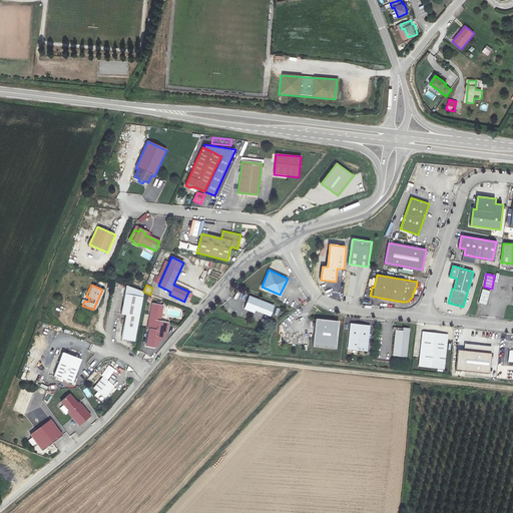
[(143,293),(126,286),(121,314),(125,315),(121,339),(134,342),(143,293)]
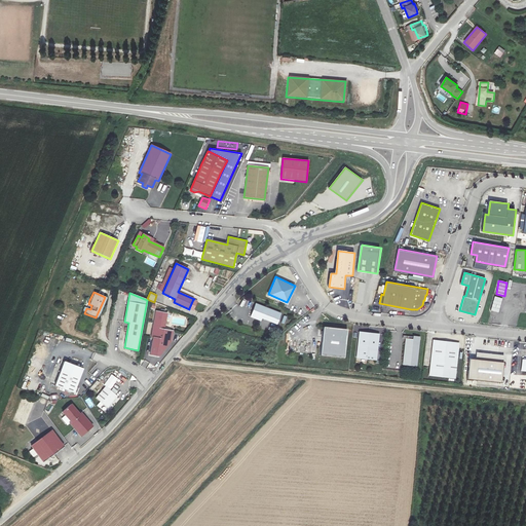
[(490,311),(498,313),(502,298),(494,296),(490,311)]
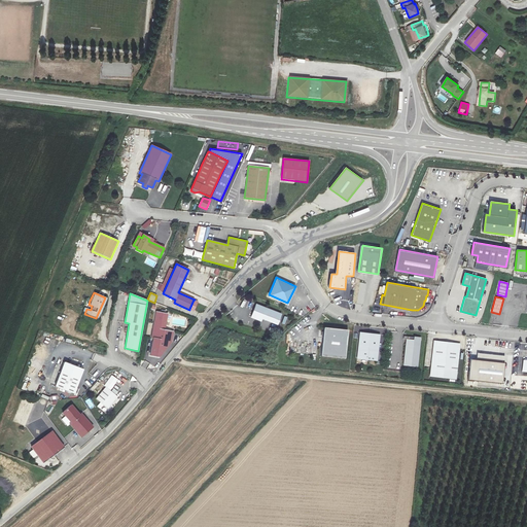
[(198,302),(194,300),(189,309),(194,311),(198,302)]
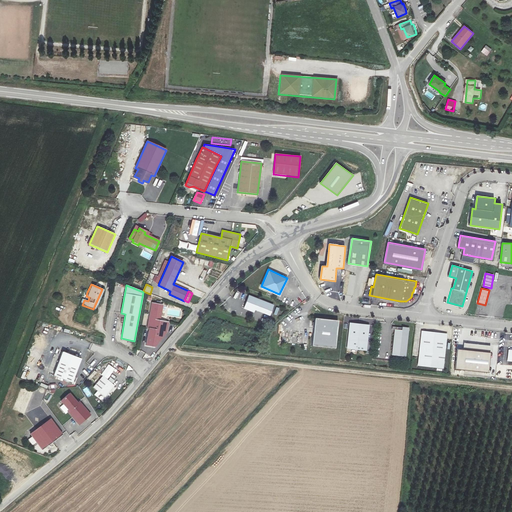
[(273,304),(249,295),(244,307),(254,311),(255,308),(270,314),(273,304)]
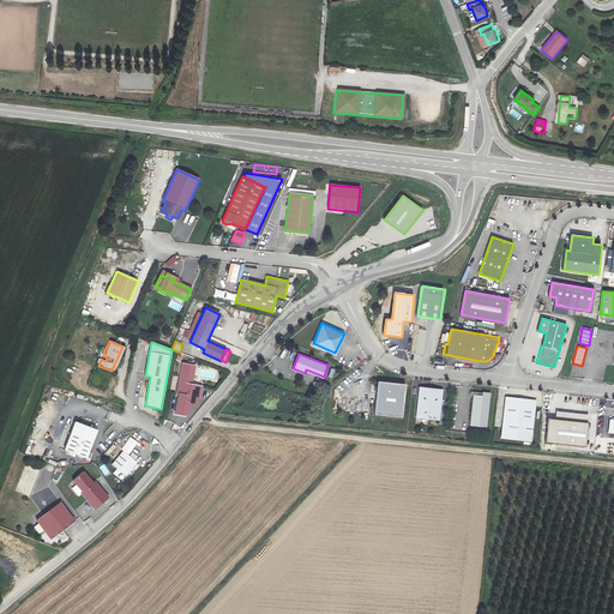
[(178,393),(174,414),(184,416),(199,398),(200,389),(194,387),(196,385),(191,384),(194,366),(181,363),(176,393),(178,393)]
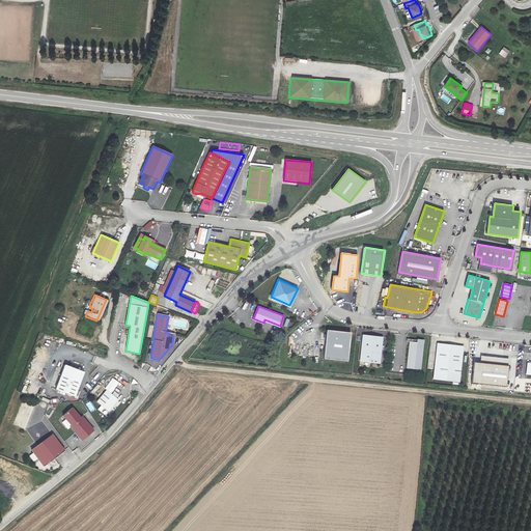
[(351,332),(327,329),(325,358),(348,360),(351,332)]
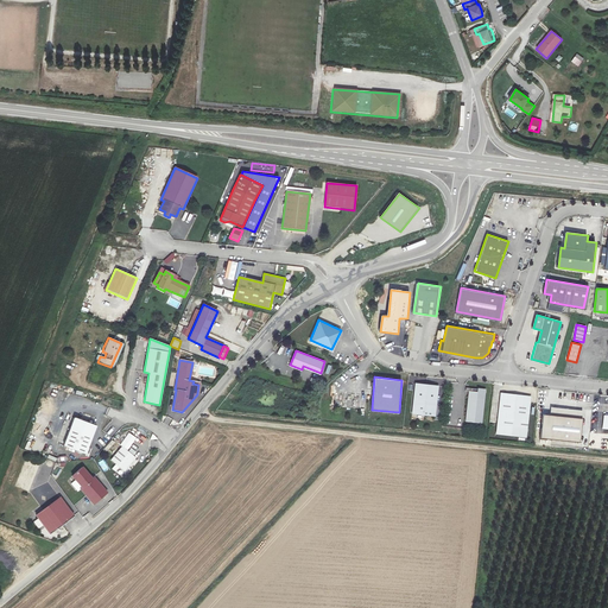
[(438,386),(416,384),(413,413),(435,416),(438,386)]
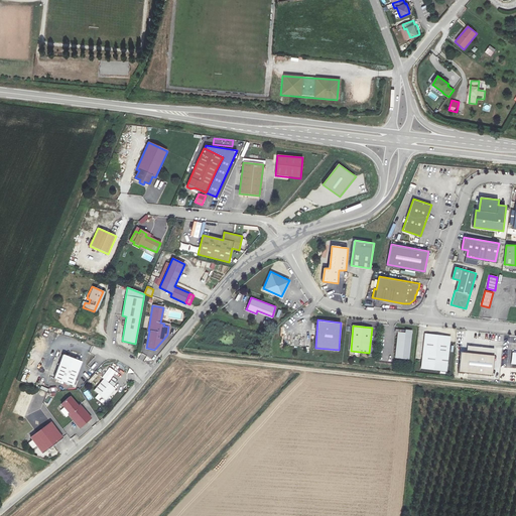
[(406,333),(399,332),(396,357),(409,358),(412,331),(406,330),(406,333)]
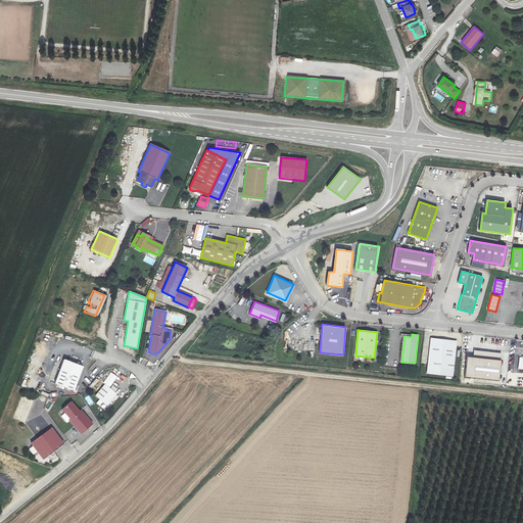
[(39,346),(49,348),(51,341),(41,338),(39,346)]
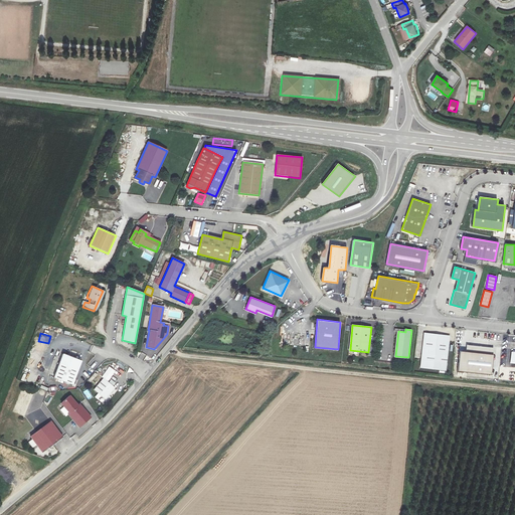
[(450,336),(424,333),(420,367),(446,370),(450,336)]
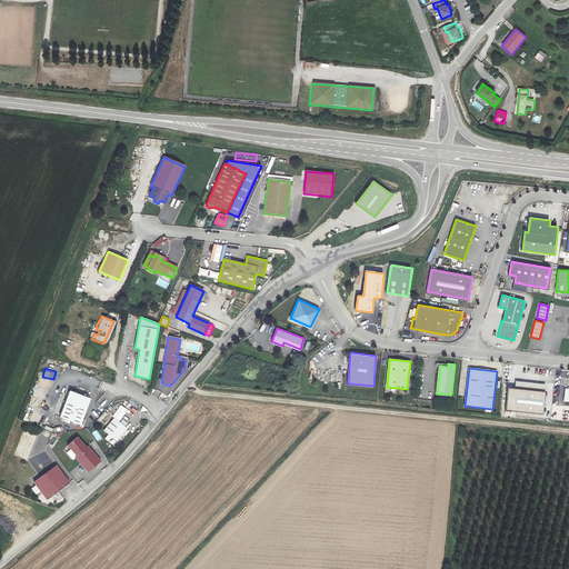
[(509,388),(506,410),(543,415),(547,385),(516,381),(516,389),(509,388)]
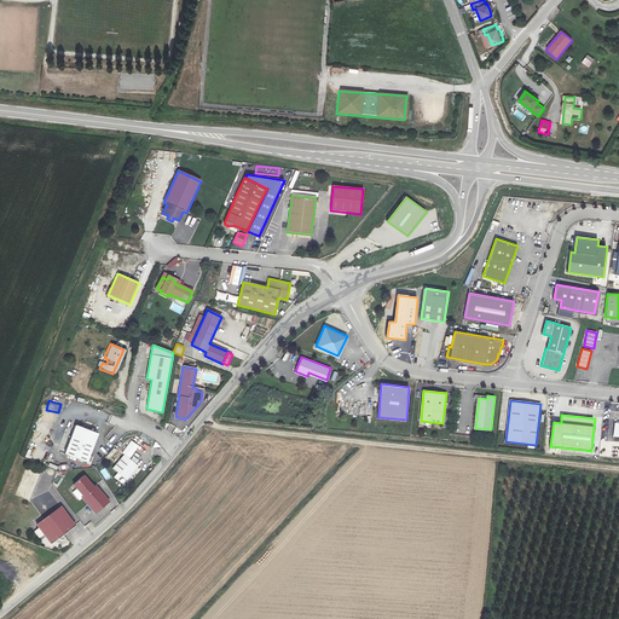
[(98,433),(76,426),(65,455),(87,462),(98,433)]
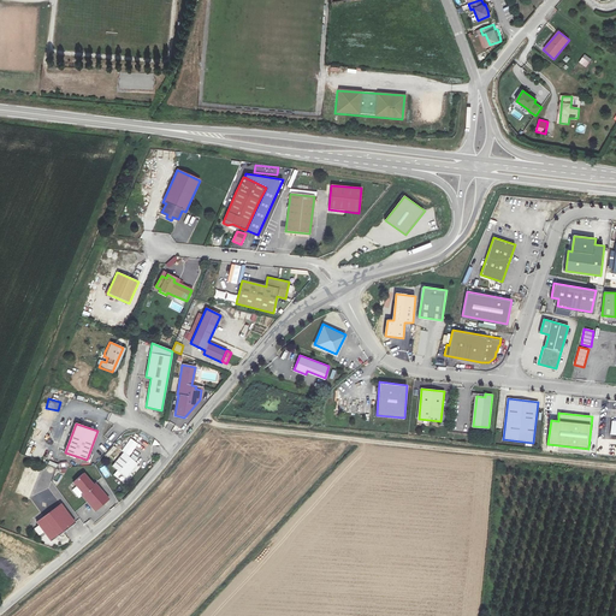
[(107,458),(116,449),(113,446),(105,456),(107,458)]
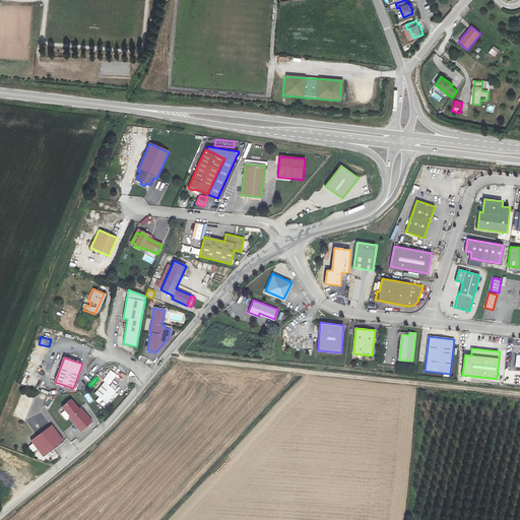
[(94,393),(106,403),(116,391),(104,382),(94,393)]
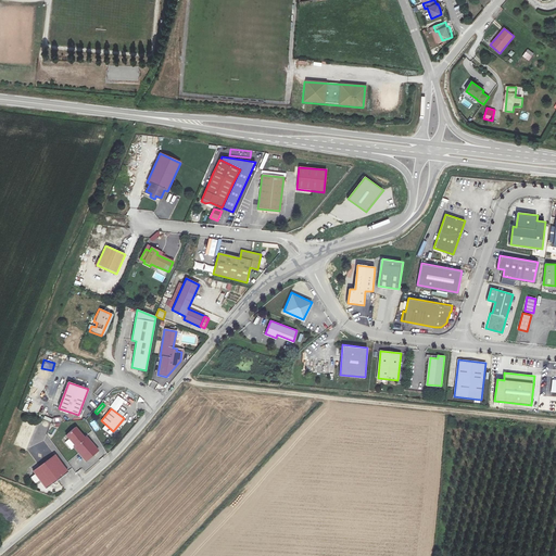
[(74,427),(65,434),(74,445),(73,446),(85,460),(98,450),(85,436),(84,437),(74,427)]
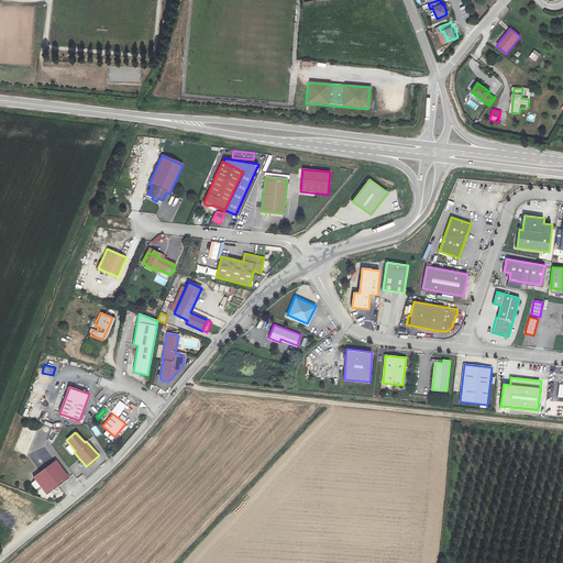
[(55,461),(33,477),(45,495),(68,477),(55,461)]
